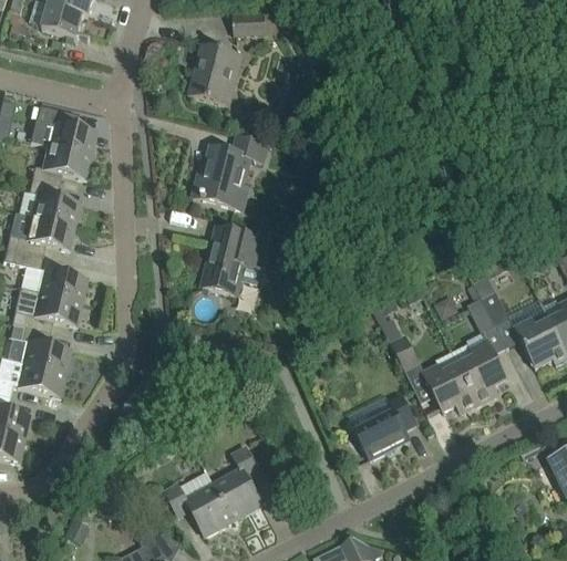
[(23,0),(12,0),(10,10),(20,13),(23,0)]
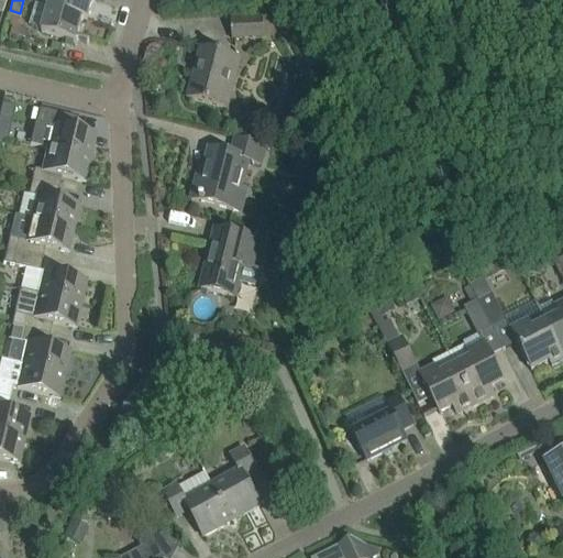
[(50,2),(88,15),(92,0),(55,0),(54,2),(50,1),(50,2)]
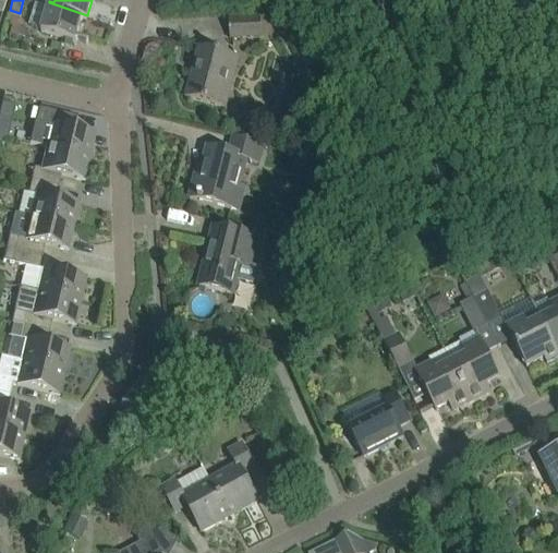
[(87,15),(49,2),(41,28),(75,38),(83,14),(87,15)]
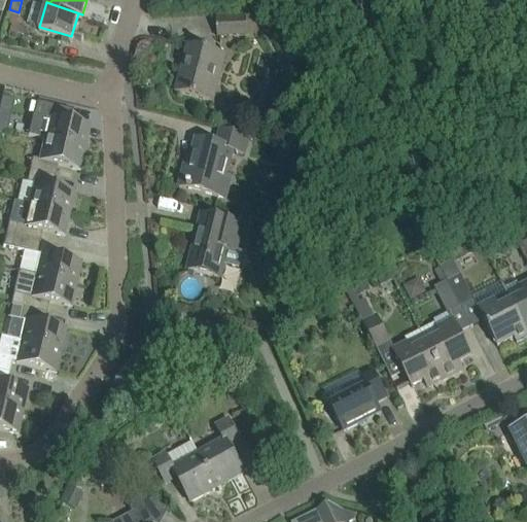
[(217,33),(220,32),(247,31),(246,13),(216,14),(217,33)]
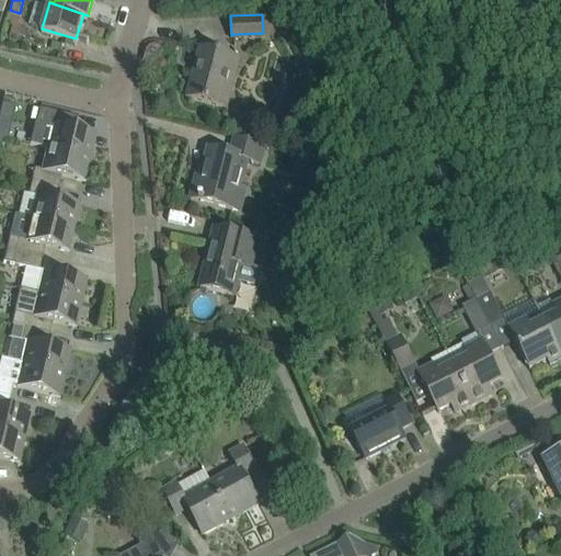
[(186,94),(227,104),(240,54),(199,43),(186,94)]
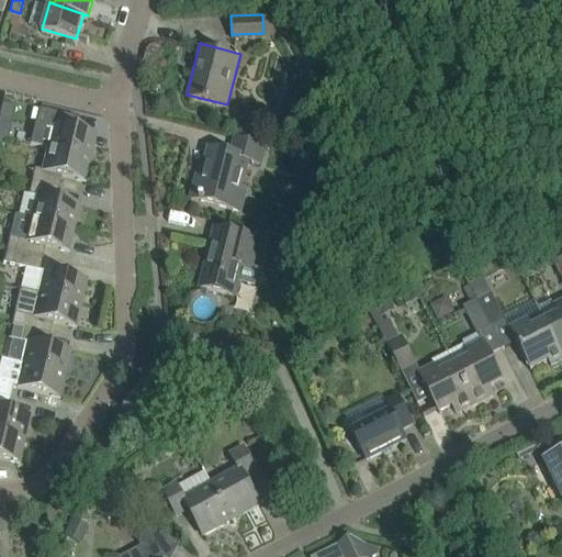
[(96,131),(74,125),(77,112),(38,103),(35,117),(30,140),(51,145),(79,152),(90,155),(96,131)]
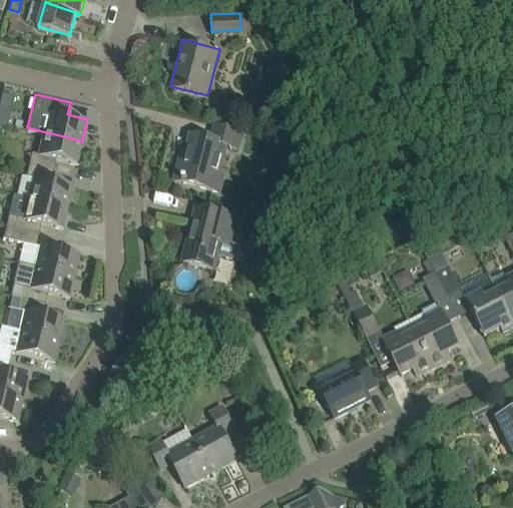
[(9,113),(0,111),(0,124),(6,126),(9,113)]
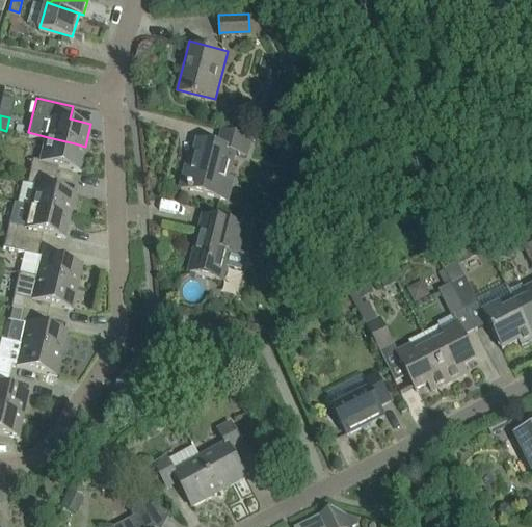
[(181,185),(220,195),(233,149),(245,152),(249,134),(223,127),(219,143),(200,138),(192,166),(186,164),(181,185)]
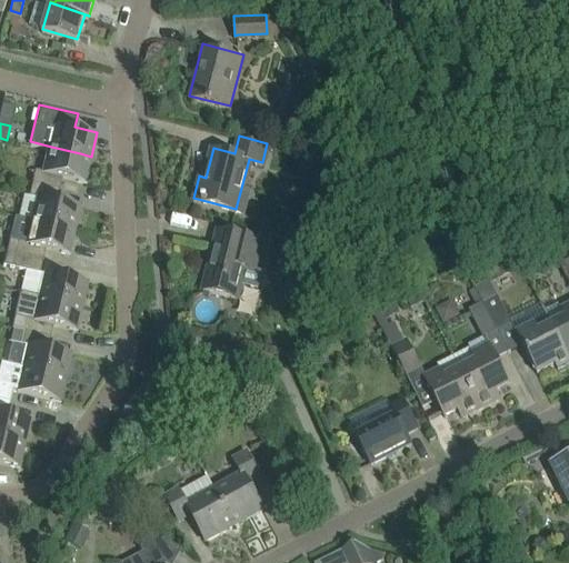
[(32,180),(59,187),(62,174),(86,180),(91,157),(80,153),(51,147),(46,169),(36,167),(32,180)]
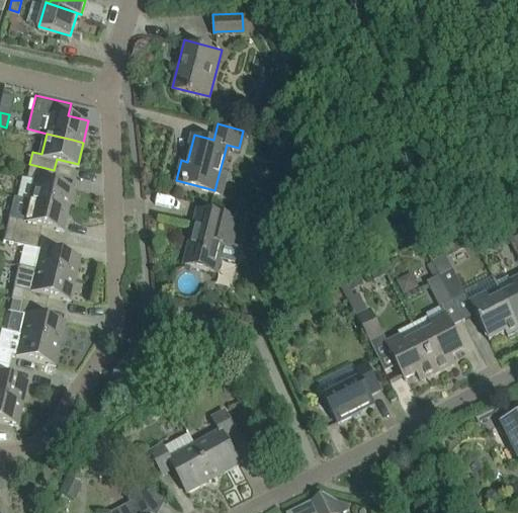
[(52,180),(54,170),(29,164),(27,175),(22,174),(17,194),(58,204),(68,206),(73,185),(52,180)]
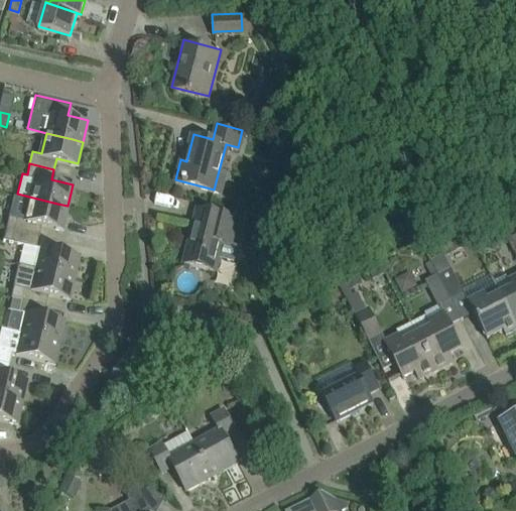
[(5,226),(38,234),(40,222),(61,228),(68,206),(57,204),(17,194),(14,194),(5,226)]
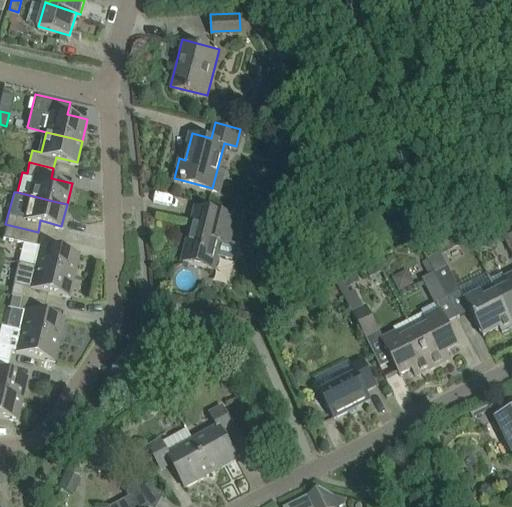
[(214,266),(221,239),(229,240),(235,215),(196,205),(182,259),(214,266)]
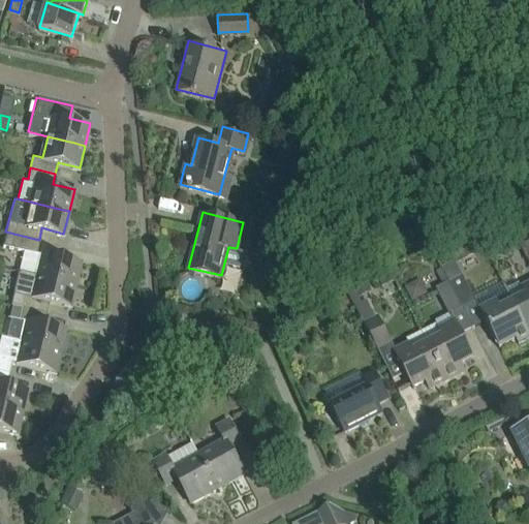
[(281,235),(296,238),(298,228),(284,224),(281,235)]
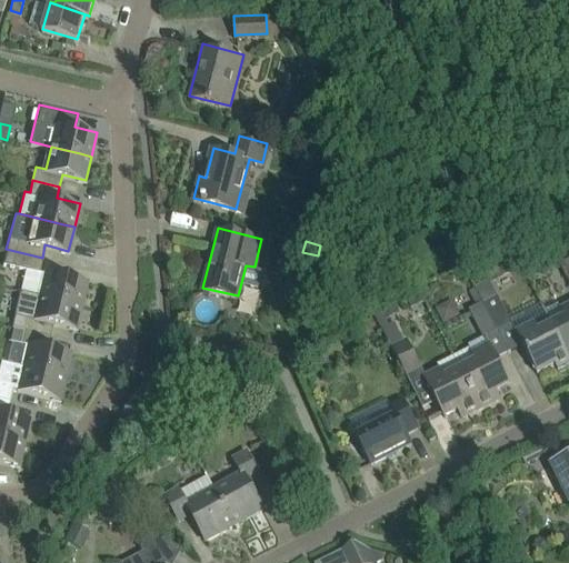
[(71,301),(81,303),(87,280),(39,269),(42,258),(6,249),(3,260),(26,265),(20,289),(71,301)]
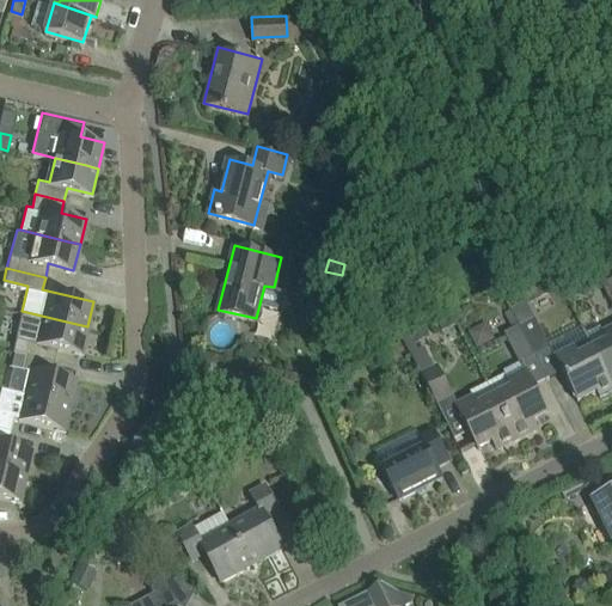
[(87,326),(77,324),(22,311),(12,349),(14,350),(54,360),(56,347),(81,353),(87,326)]
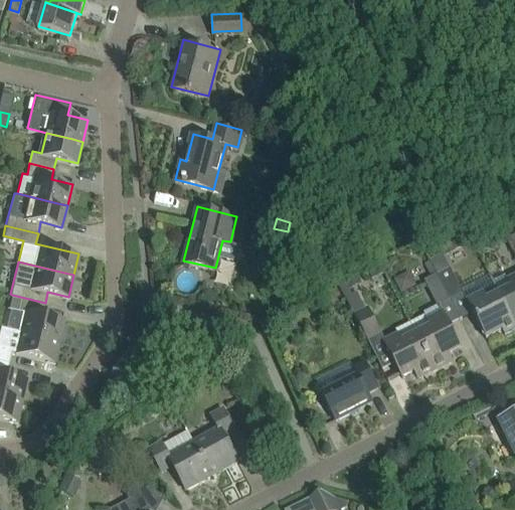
[(468,297),(464,290),(451,264),(438,271),(451,296),(461,316),(473,309),(467,298),(468,297)]
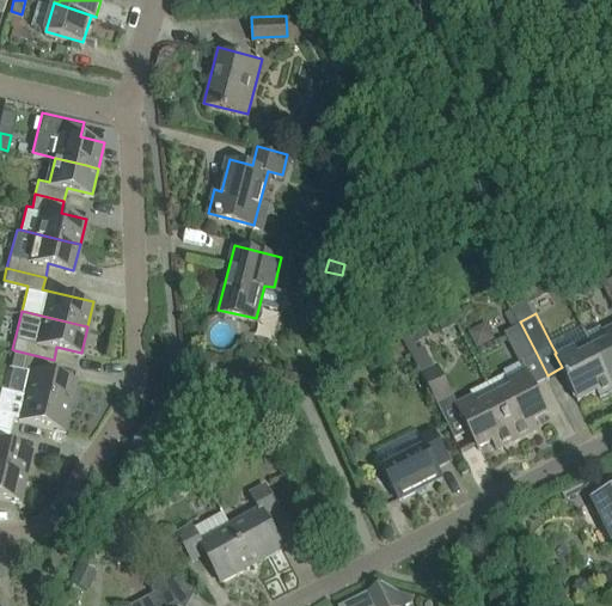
[(487,319),(471,325),(477,341),(493,335),(487,319)]
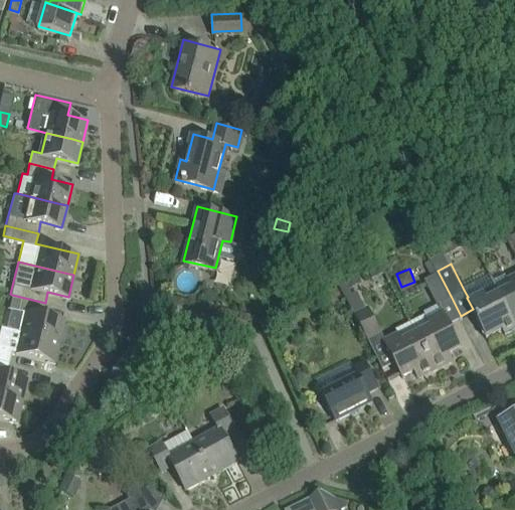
[(355,271),(344,277),(350,287),(360,282),(355,271)]
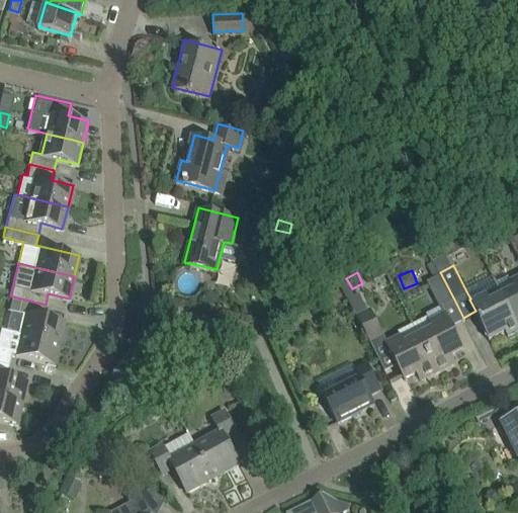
[(453,297),(440,272),(428,278),(445,312),(430,319),(433,324),(418,332),(438,369),(454,361),(450,354),(463,347),(451,324),(463,318),(453,297)]
